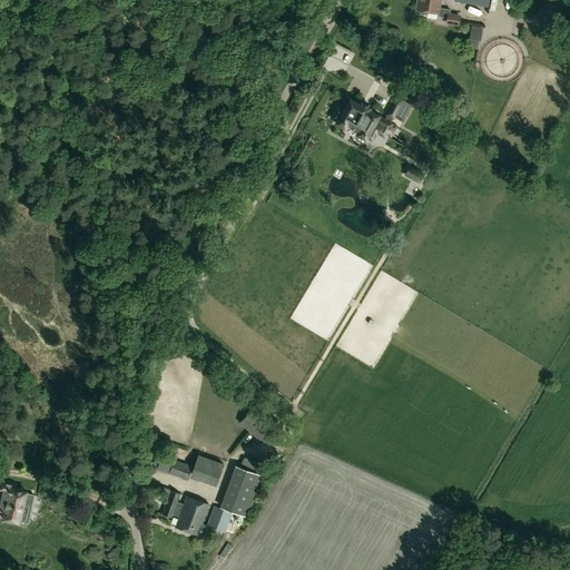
[(446,22),(458,25),(459,16),(450,15),(450,10),(439,8),(440,0),(416,0),(414,12),(428,15),(428,11),(438,13),(438,15),(445,18),(448,19),(446,22)]
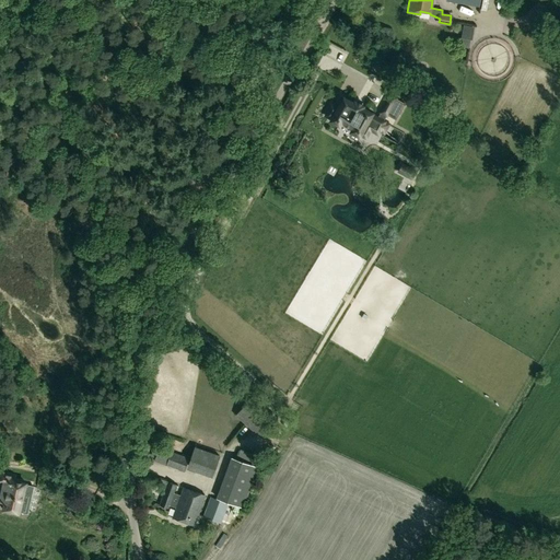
[(362,84),(368,74),(354,68),(349,79),(362,84)]
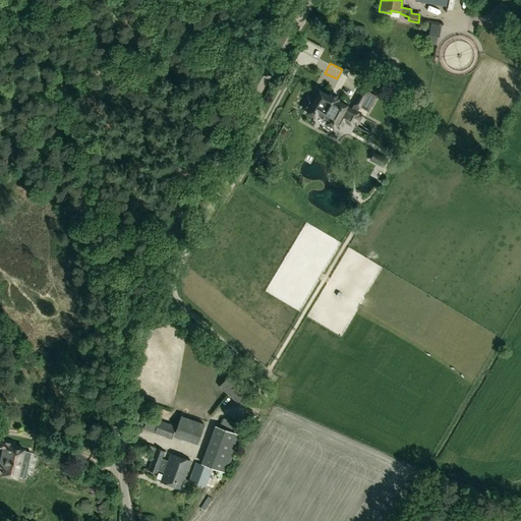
[(337,79),(343,82),(347,73),(342,70),(337,79)]
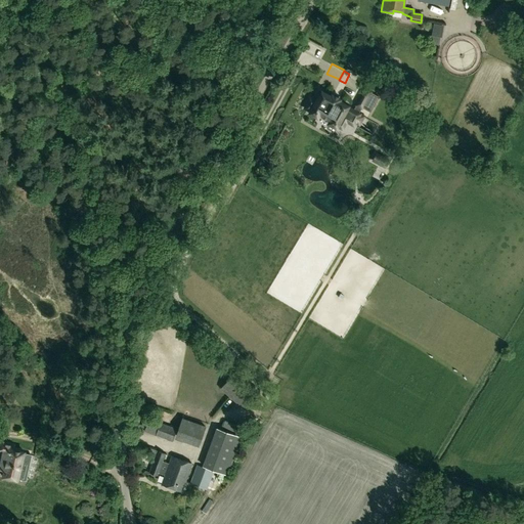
[(347,106),(348,105),(339,100),(339,98),(332,94),(331,96),(320,91),(315,101),(310,98),(305,108),(310,111),(309,113),(317,117),(317,116),(329,122),(328,123),(336,127),(337,126),(342,128),(346,121),(353,125),(354,122),(359,125),(363,116),(357,113),(360,107),(361,108),(362,107),(369,112),(378,96),(370,92),(370,91),(364,88),(355,105),(356,105),(354,111),(347,106)]
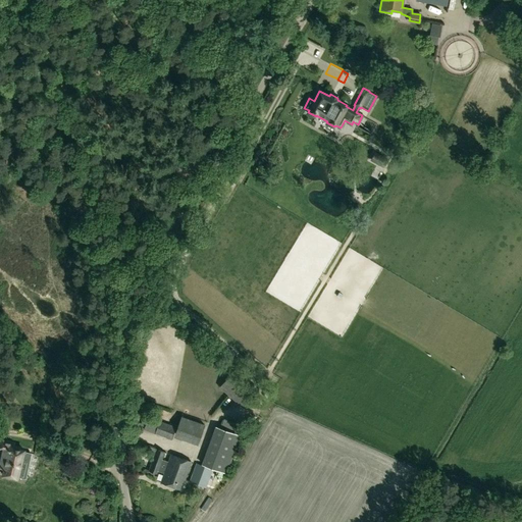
[(388,158),(375,152),(371,160),(383,167),(388,158)]
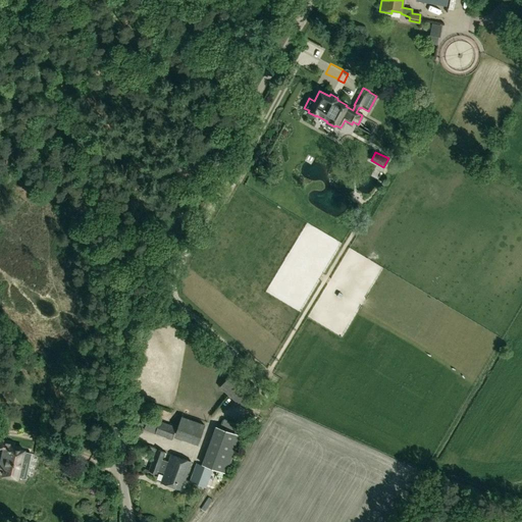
[(244,408),(257,393),(233,373),(220,388),(244,408)]
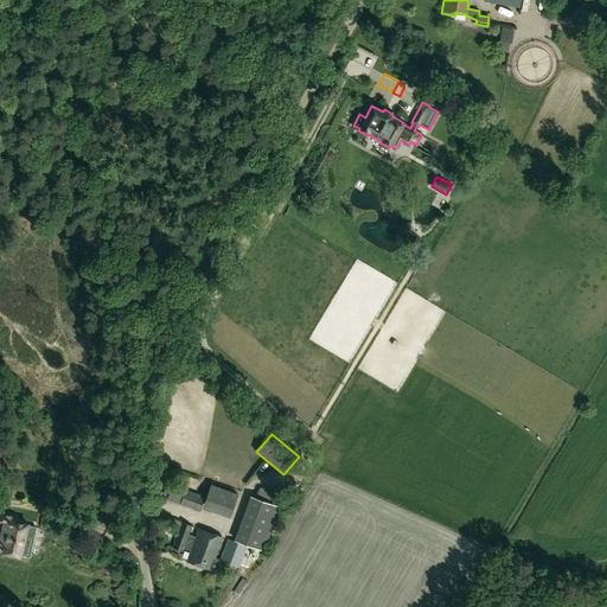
[(203,505),(229,513),(236,494),(210,485),(203,505)]
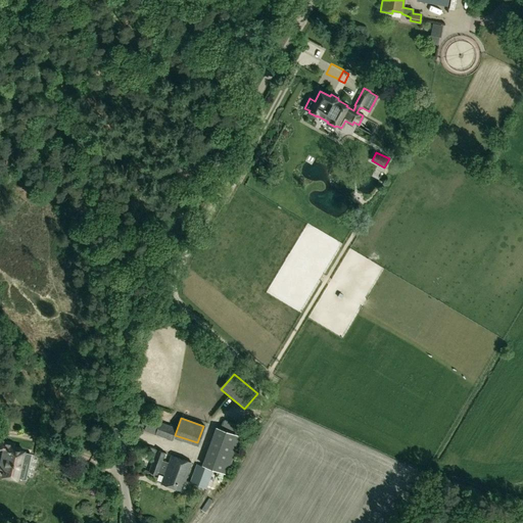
[(172,440),(176,429),(147,419),(143,430),(172,440)]
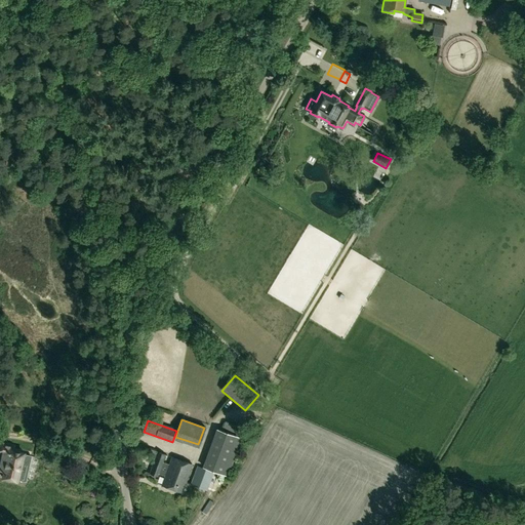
[(223,428),(239,434),(241,427),(225,421),(223,428)]
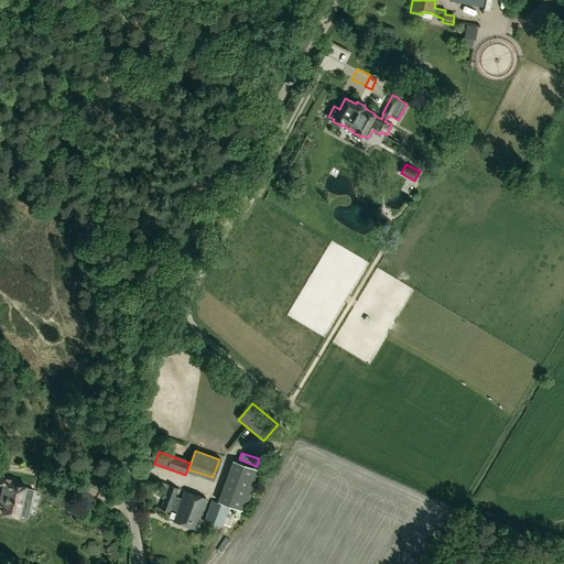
[(234,462),(218,502),(243,511),(259,470),(234,462)]
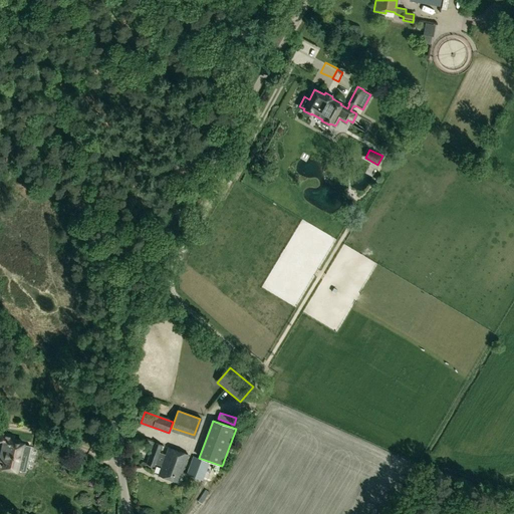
[(0,434),(0,442),(2,444),(0,453),(0,460),(3,461),(2,468),(15,471),(22,444),(11,441),(12,438),(0,434)]
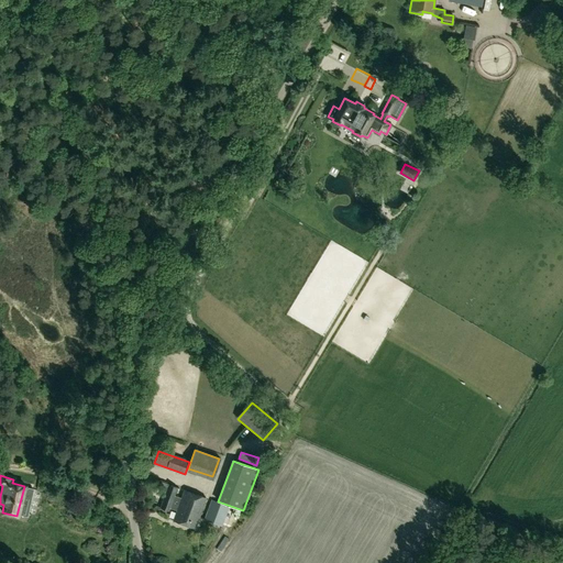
[(159,508),(168,511),(169,508),(176,510),(173,521),(195,529),(205,498),(184,490),(181,498),(175,495),(177,488),(167,485),(159,508)]
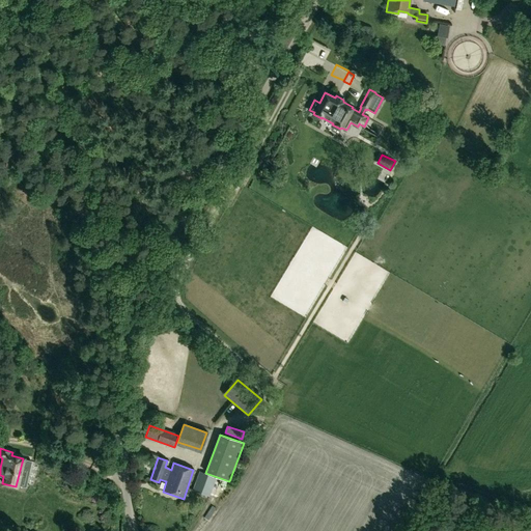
[(215,478),(202,473),(199,472),(192,491),(207,497),(215,478)]
